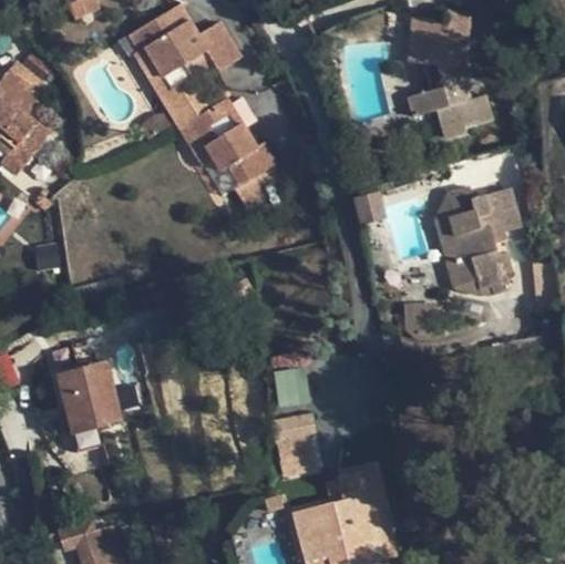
[(69,0),(64,2),(72,20),(94,10),(90,0),(69,0)]
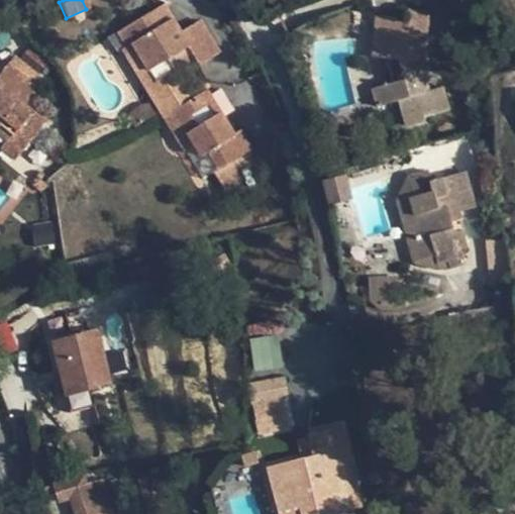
[(152,82),(173,70),(166,58),(186,46),(196,66),(218,53),(196,14),(174,27),(161,5),(115,29),(124,45),(130,42),(152,82)]
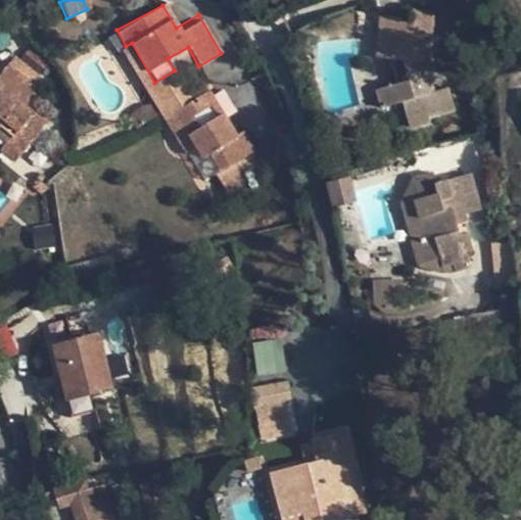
[(386,59),(397,59),(411,60),(415,78),(401,81),(383,85),(386,103),(403,99),(409,126),(430,121),(429,115),(456,110),(451,88),(434,92),(428,63),(435,62),(438,10),(420,10),(419,20),(389,18),(387,39),(386,59)]
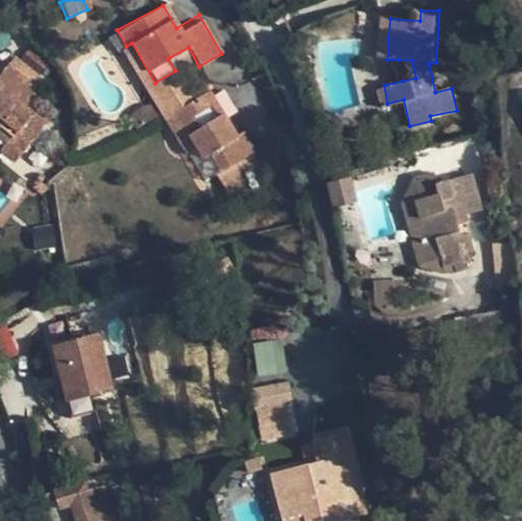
[(380,39),(388,39),(390,18),(381,17),(380,39)]
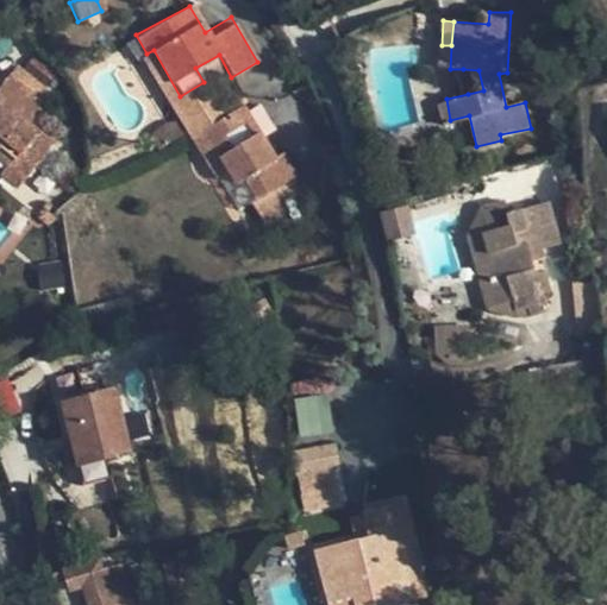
[(225,118),(204,82),(180,96),(154,50),(146,54),(142,56),(212,176),(223,170),(201,131),(225,118)]
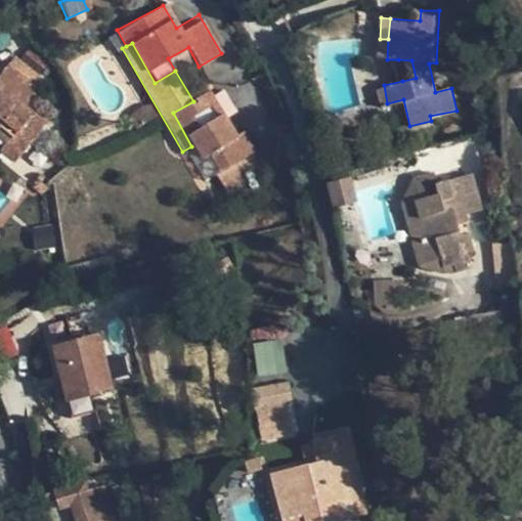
[(398,59),(402,81),(416,78),(411,60),(398,59)]
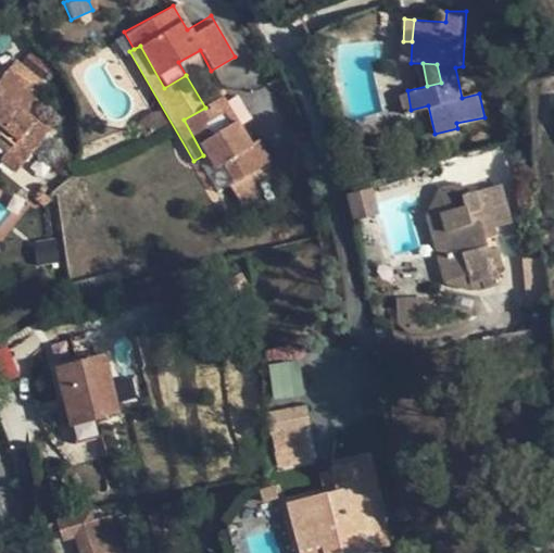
[(0,140),(5,146),(21,159),(45,129),(23,110),(36,92),(5,66),(0,72),(0,140)]
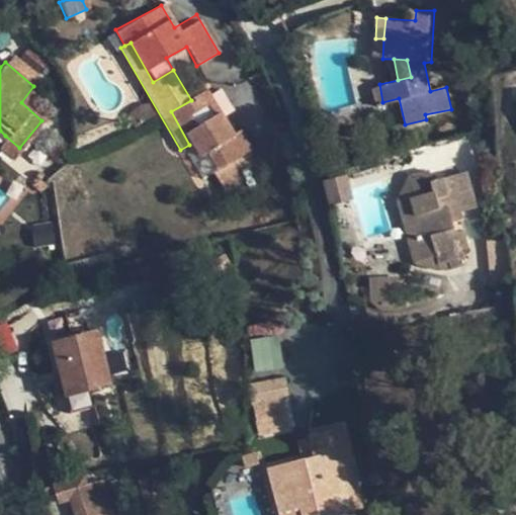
[(189,145),(180,150),(198,180),(209,174),(218,190),(236,181),(227,164),(247,153),(236,136),(230,139),(202,93),(191,100),(171,111),(189,145)]
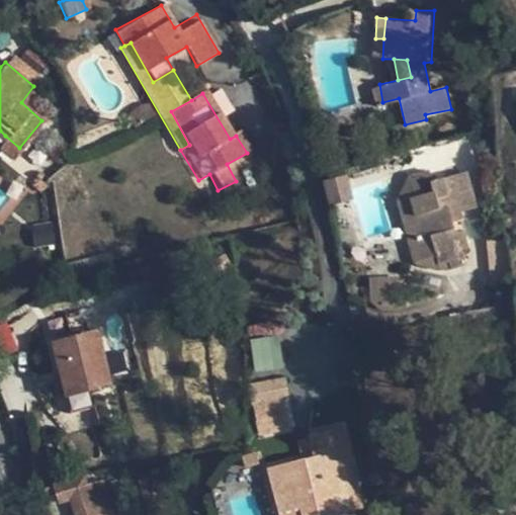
[(0,145),(12,155),(19,148),(5,136),(0,143),(0,145)]
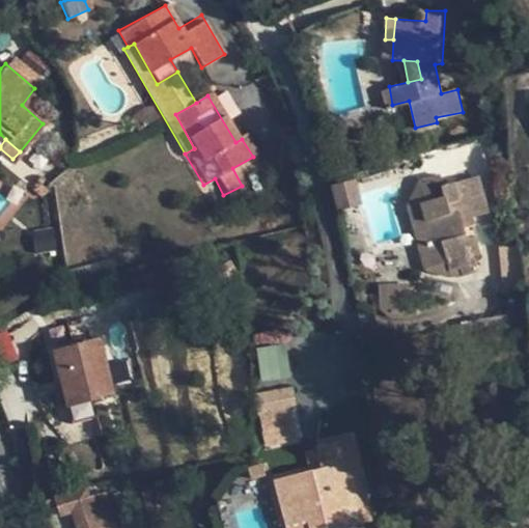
[(461,222),(468,219),(467,214),(483,210),(475,175),(440,185),(438,175),(417,179),(423,201),(417,202),(422,222),(419,222),(426,248),(421,250),(425,267),(443,261),(445,268),(455,265),(457,272),(476,268),(471,250),(477,248),(473,233),(465,235),(461,222)]
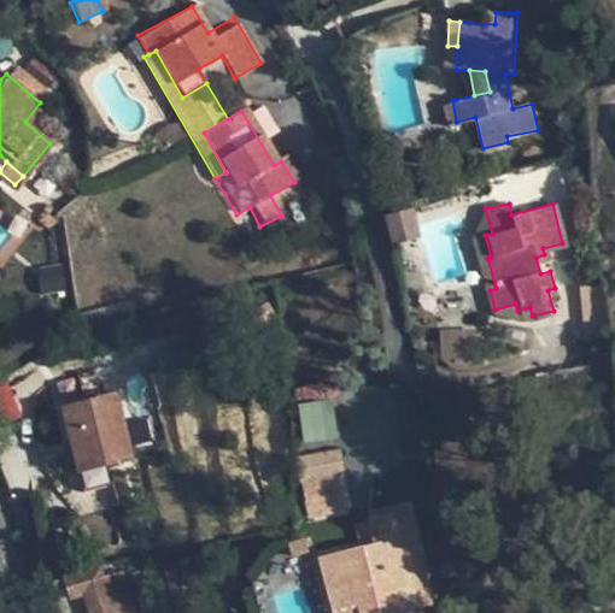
[(384,211),(391,240),(411,234),(405,205),(384,211)]
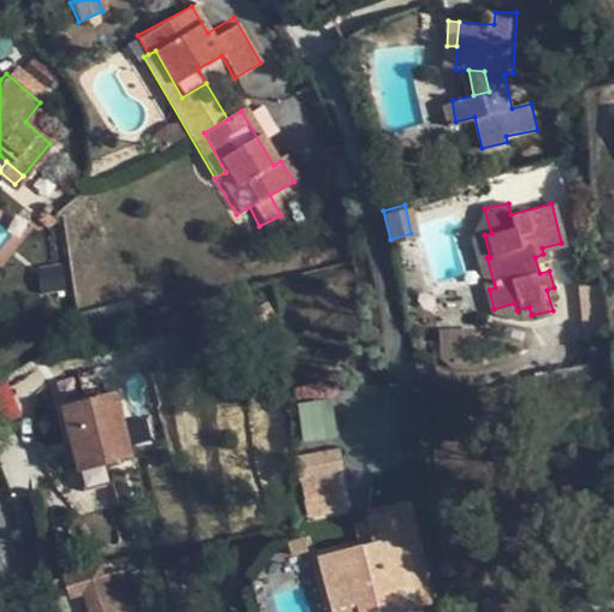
[(549,271),(543,254),(535,257),(539,273),(549,271)]
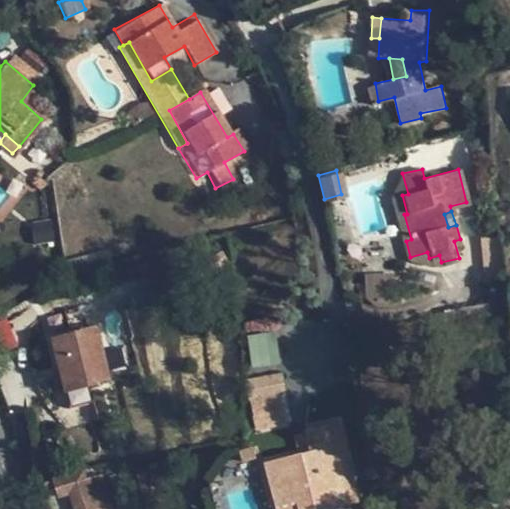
[(401,242),(406,241),(411,239),(404,214),(394,217),(401,242)]
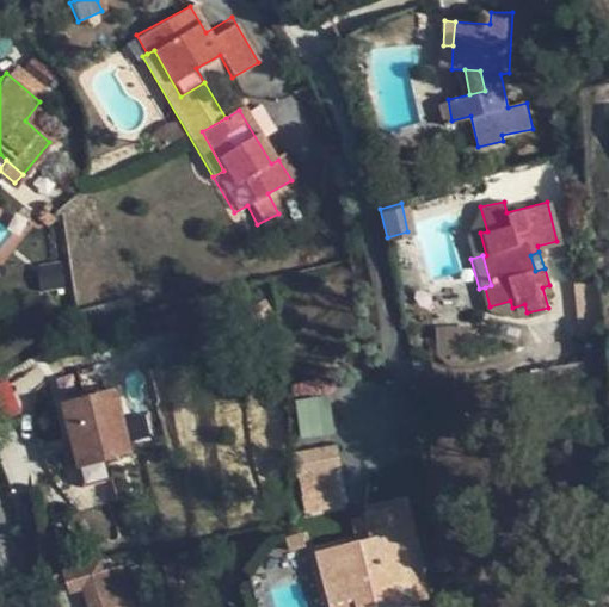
[(596,282),(576,283),(579,327),(598,326),(596,282)]
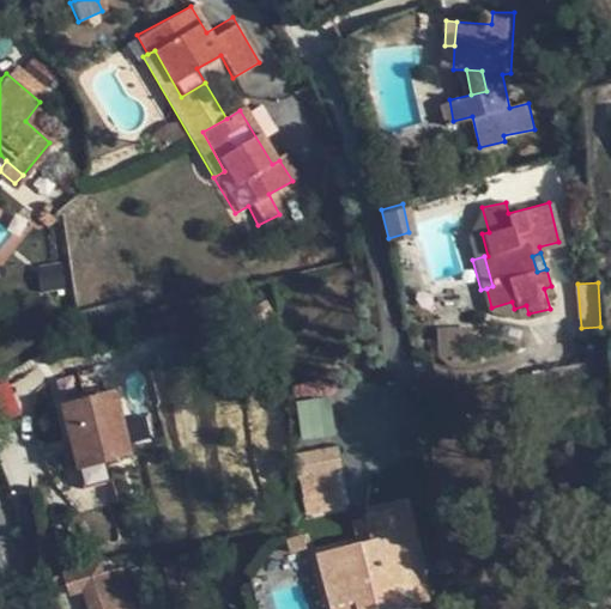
[(292,305),(285,312),(286,336),(304,320),(292,305)]
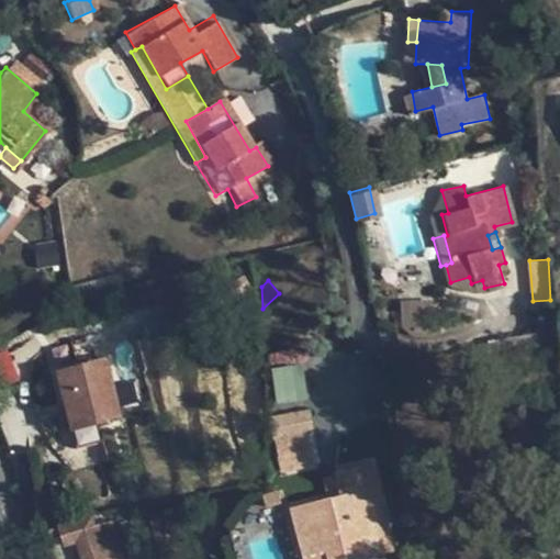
[(260,310),(262,309),(261,287),(249,297),(260,310)]
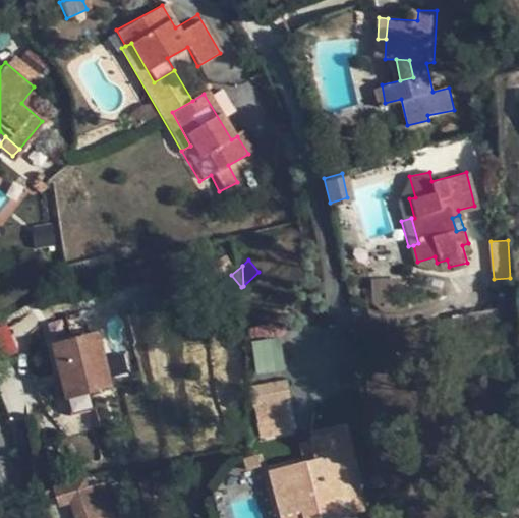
[(397,276),(369,276),(369,284),(369,292),(372,300),(380,309),(397,308),(397,276)]
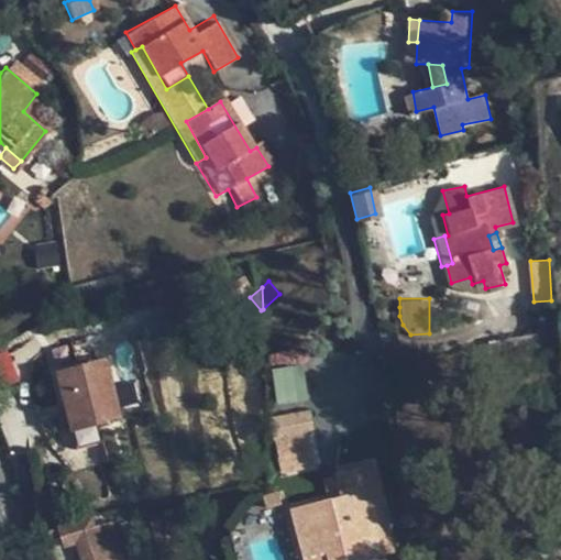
[(76,348),(80,363),(100,358),(97,343),(76,348)]
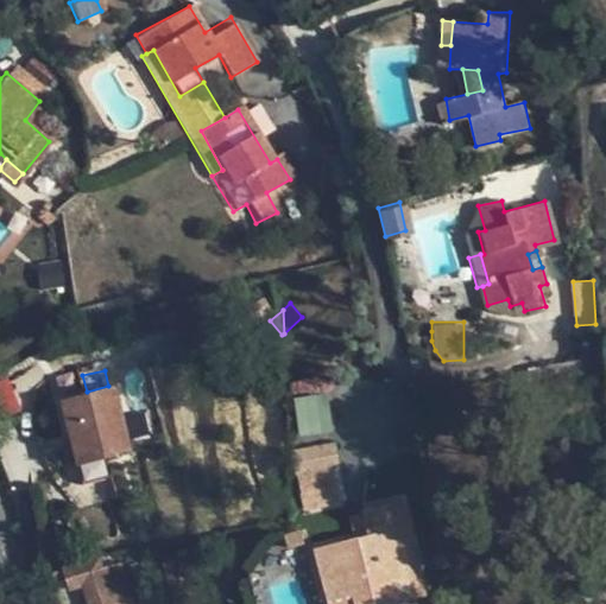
[(7,381),(0,383),(0,417),(19,409),(7,381)]
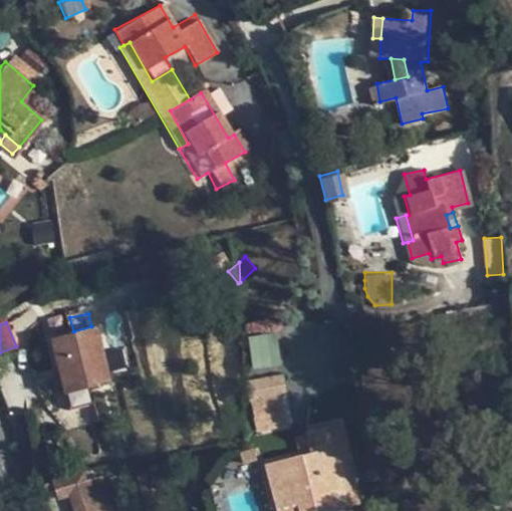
[(92,385),(112,380),(98,324),(91,326),(73,331),(54,335),(71,406),(96,400),(92,385)]
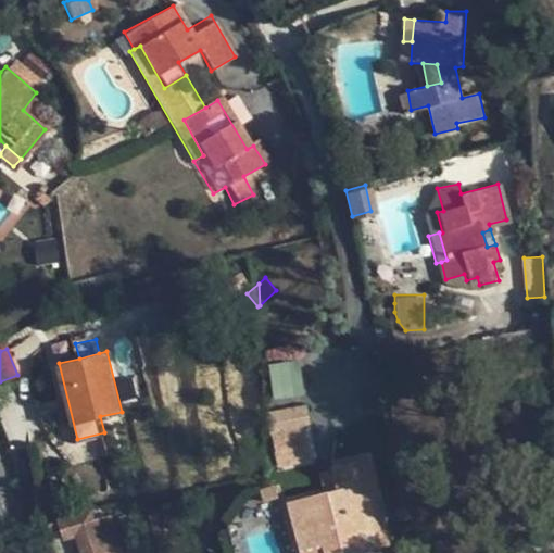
[(272,360),(274,397),(305,393),(303,357),(272,360)]
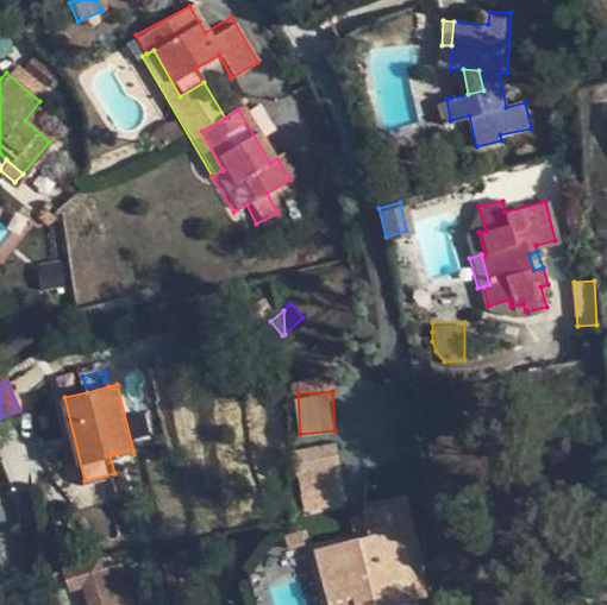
[(337,499),(330,468),(299,477),(307,508),(337,499)]
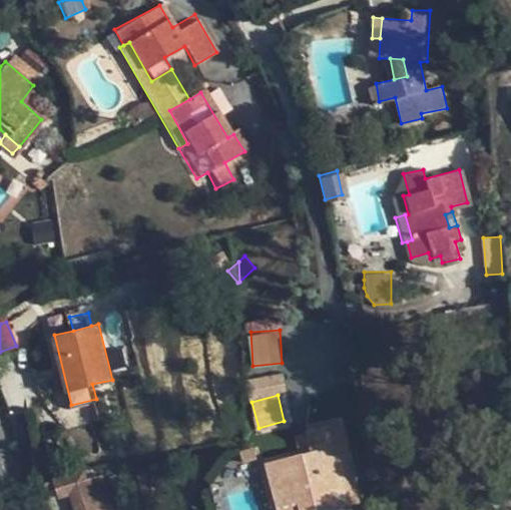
[(309,427),(310,431),(314,450),(303,453),(302,450),(268,460),(280,509),(328,509),(357,503),(347,462),(350,461),(340,419),(309,427)]
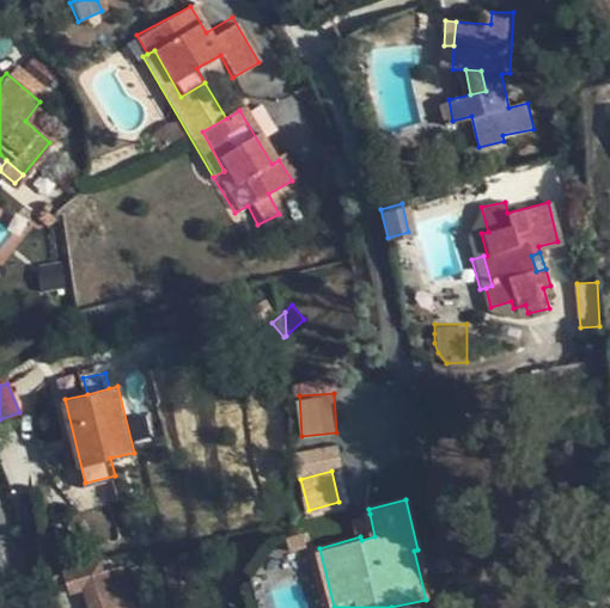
[(355,517),(360,536),(361,540),(374,536),(370,514),(355,517)]
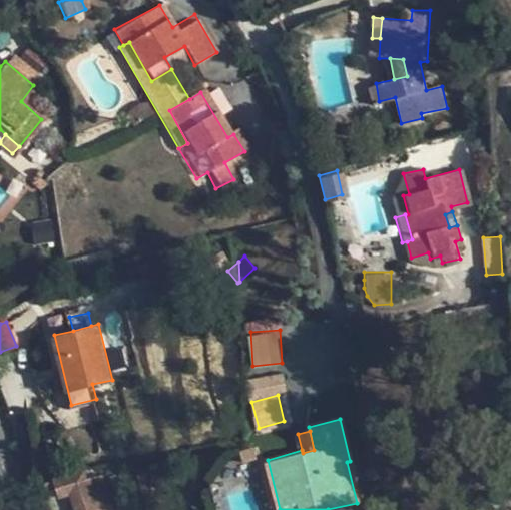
[(93,493),(86,470),(46,482),(49,491),(56,489),(59,497),(72,493),(77,509),(114,509),(108,489),(93,493)]
